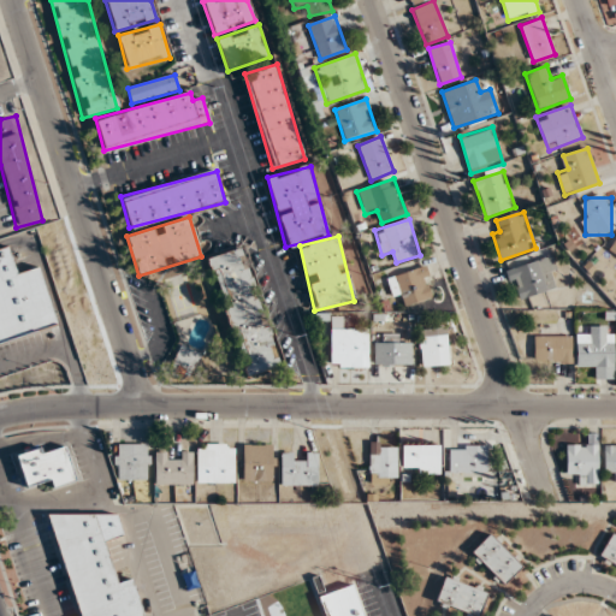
[(0,248),(0,342),(57,326),(40,266),(16,273),(9,247),(0,248)]
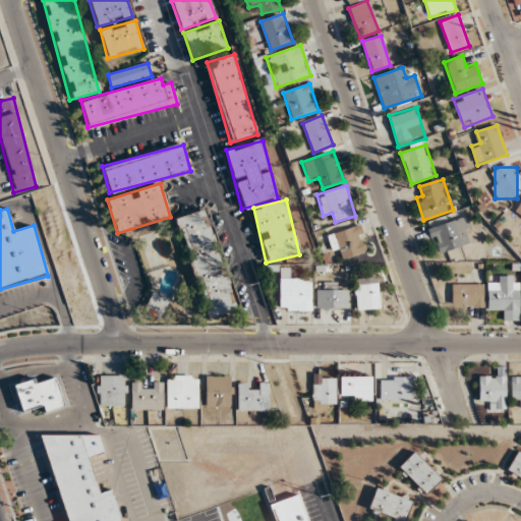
[(234,310),(205,209),(177,218),(207,319),(234,310)]
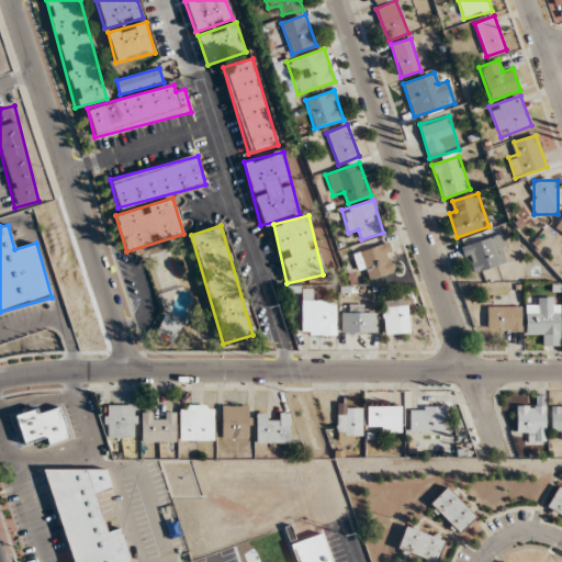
[(510,262),(503,235),(462,247),(470,274),(510,262)]
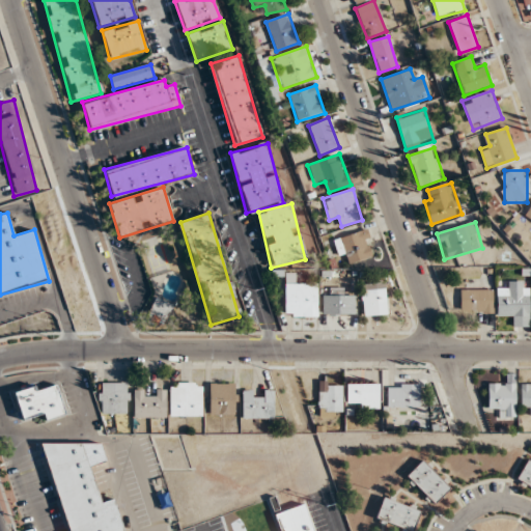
[(341,264),(373,255),(366,230),(334,241),(341,264)]
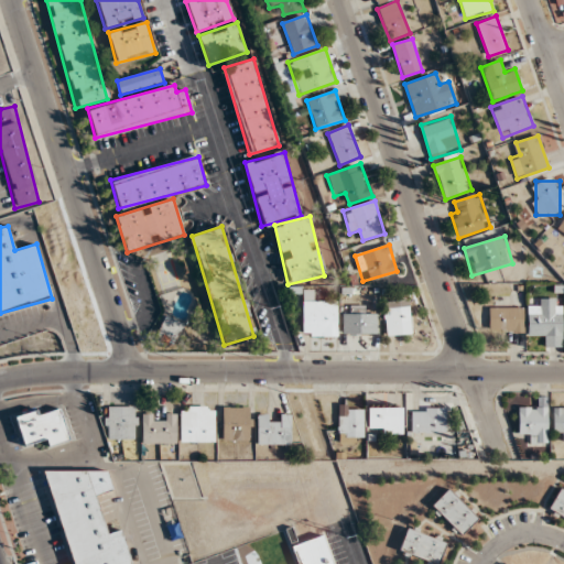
[(303,337),(337,337),(337,301),(313,301),(313,290),(303,290),(303,337)]
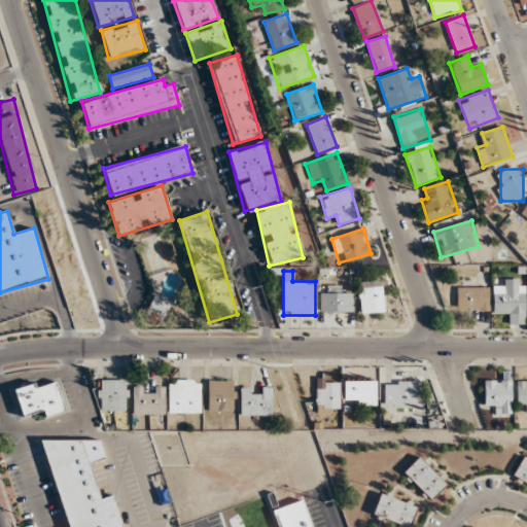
[(526,324),(526,280),(503,280),(503,290),(493,290),(493,313),(504,313),(504,324),(526,324)]
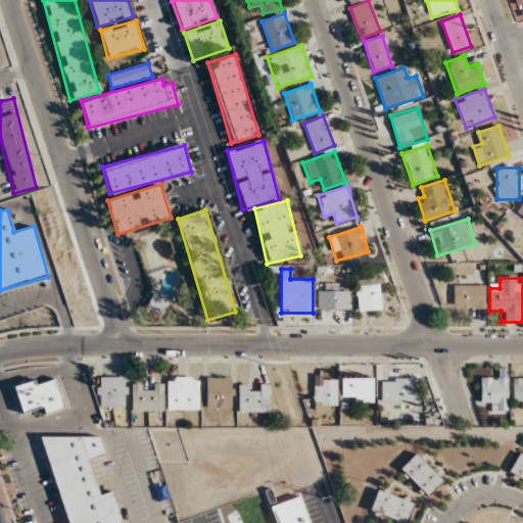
[(358,312),(381,311),(380,279),(355,280),(358,312)]
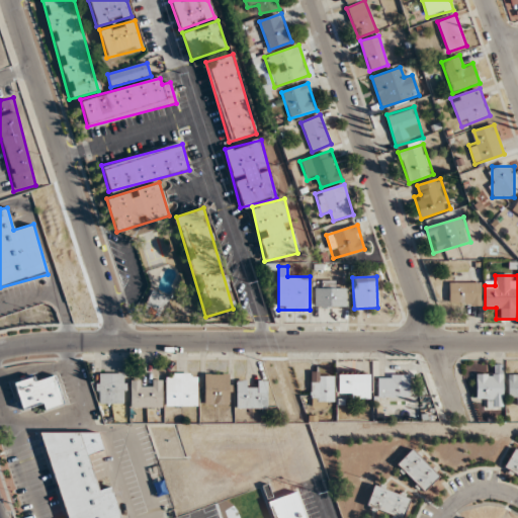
[(481,282),(448,282),(448,306),(481,306),(481,282)]
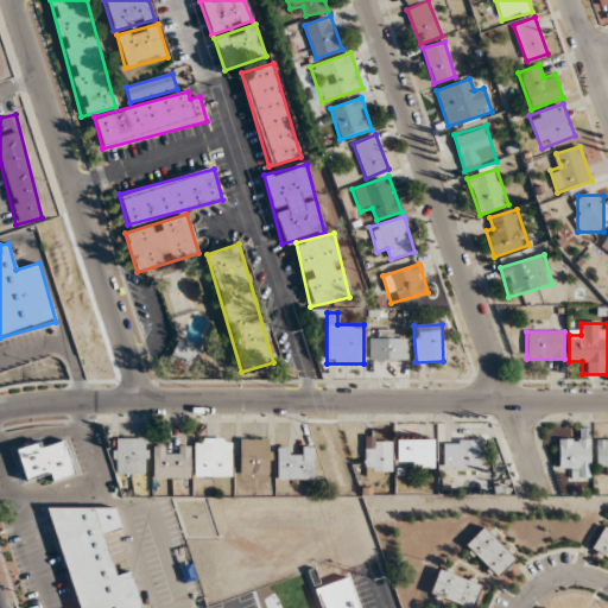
[(369,361),(406,361),(406,339),(369,339),(369,361)]
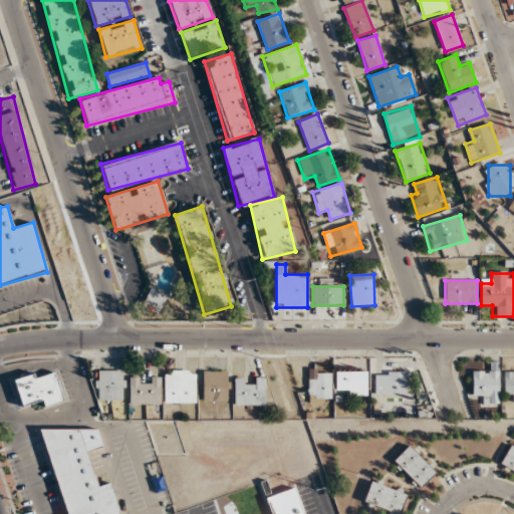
[(141,308),(157,317),(168,296),(152,288),(141,308)]
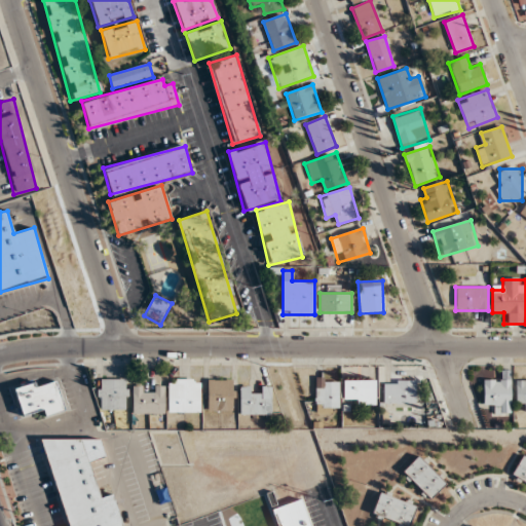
[(511,414),(511,371),(502,371),(502,381),(483,381),(483,403),(493,403),(493,414),(511,414)]
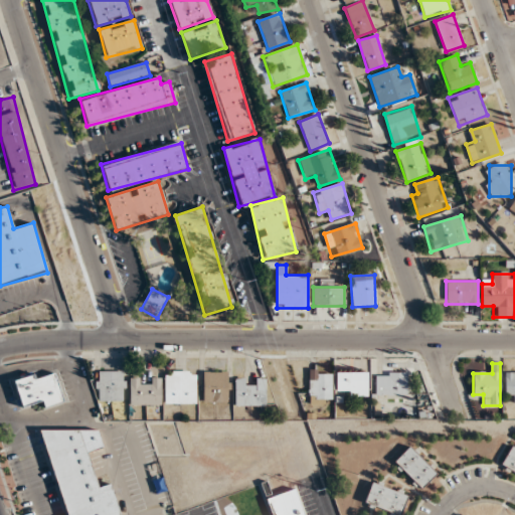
[(164,403),(196,403),(196,371),(164,371),(164,403)]
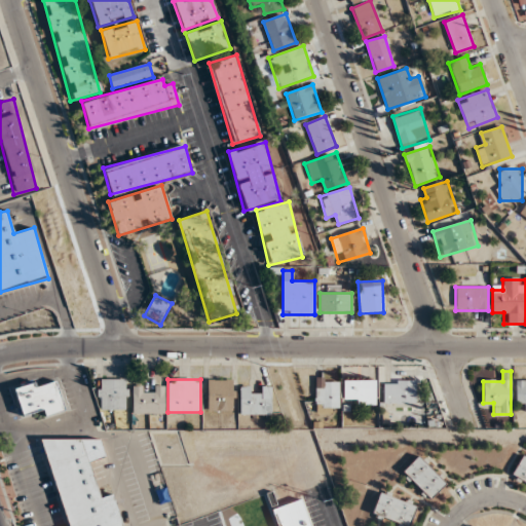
[(315,408),(339,408),(339,379),(315,379),(315,408)]
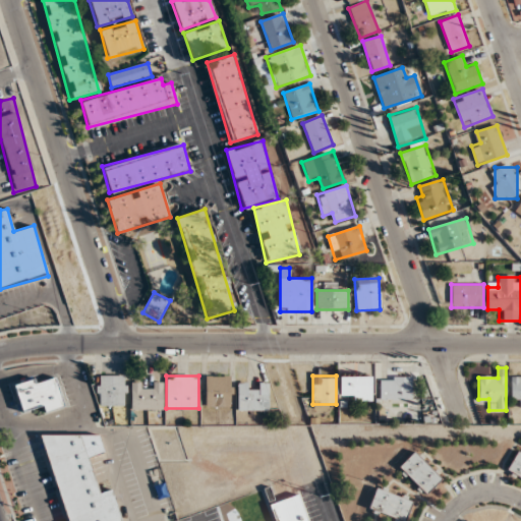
[(20,411),(42,406),(44,413),(64,407),(56,377),(36,383),(35,379),(12,385),(20,411)]
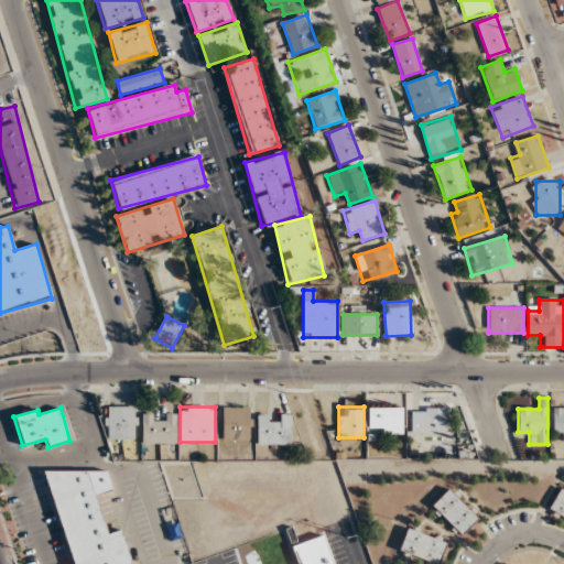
[(106,440),(137,440),(137,408),(106,408),(106,440)]
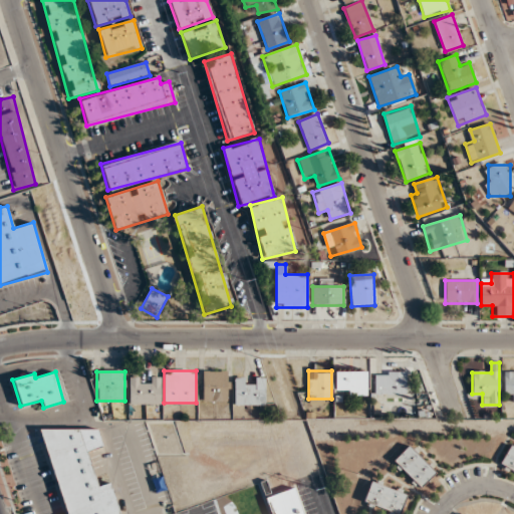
[(227,371),(202,371),(202,402),(227,402),(227,371)]
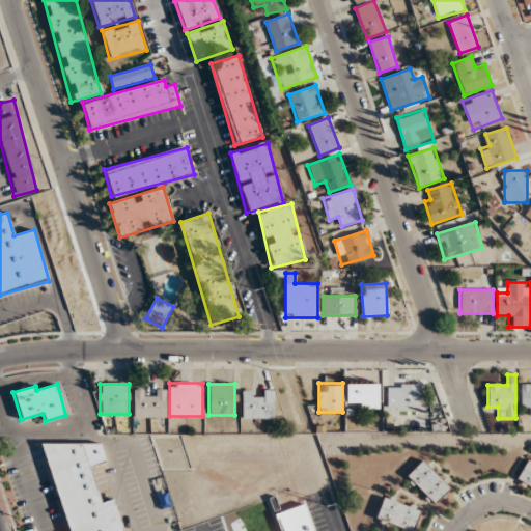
[(380,384),(347,384),(347,409),(380,409),(380,384)]
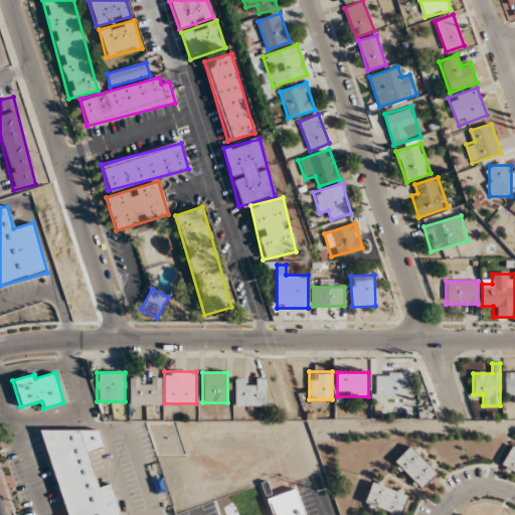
[(406,372),(375,372),(375,395),(406,395),(406,372)]
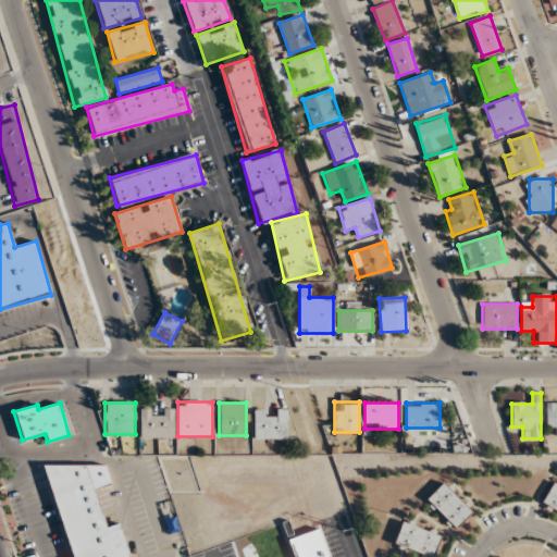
[(556,403),(546,403),(546,428),(556,428),(556,403)]
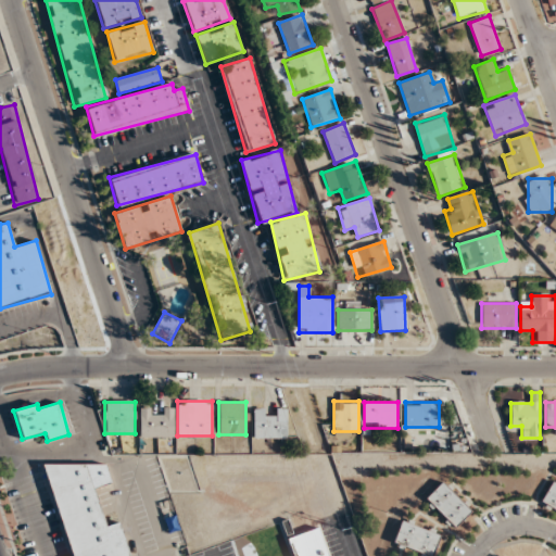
[(140,408),(140,438),(174,438),(174,407),(162,407),(162,417),(151,417),(151,408),(140,408)]
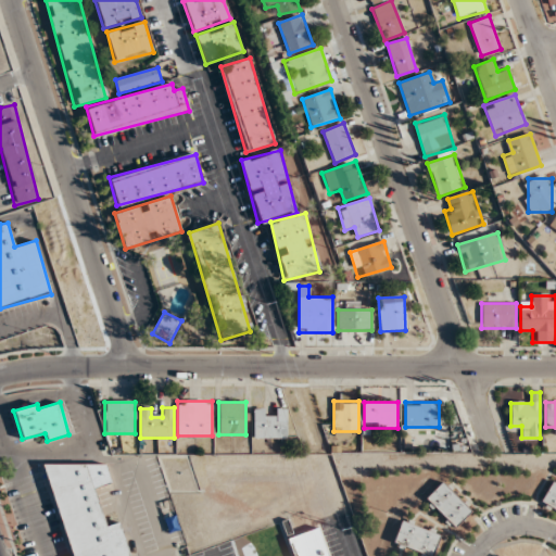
[(254,439),(287,439),(287,408),(276,408),(276,418),(265,418),(265,408),(254,408),(254,439)]
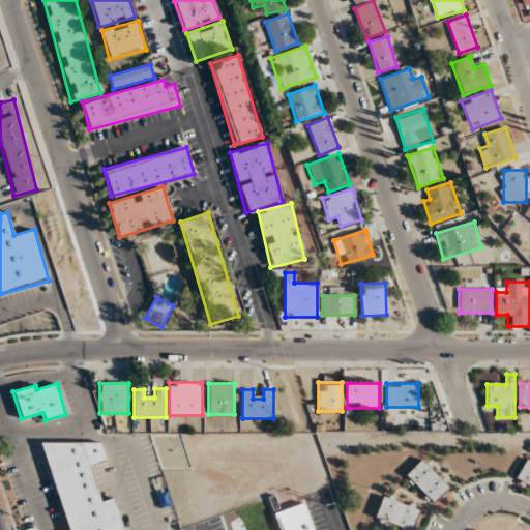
[(66,529),(122,529),(115,498),(101,502),(91,465),(107,461),(99,435),(46,450),(66,529)]
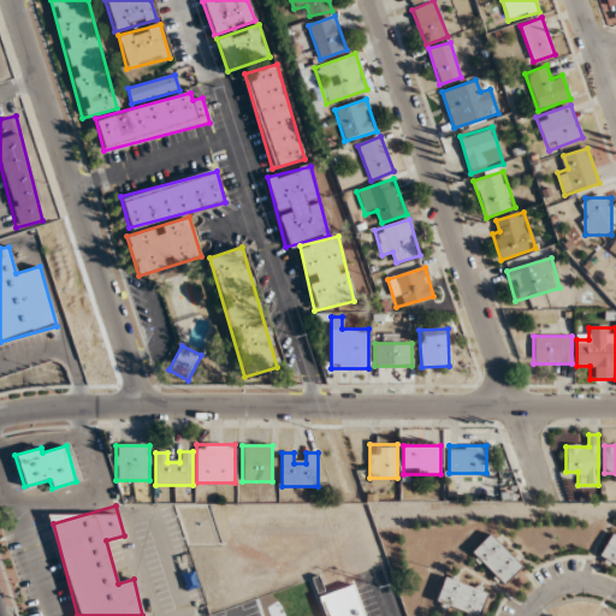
[(599,558),(615,566),(615,534),(612,532),(599,558)]
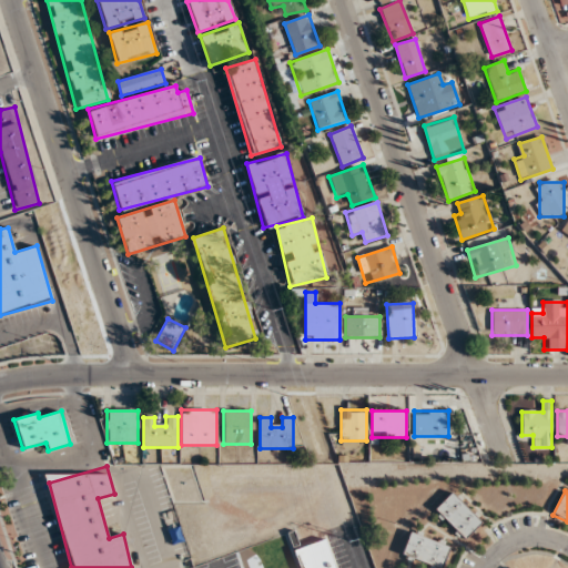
[(434,510),(464,540),(482,523),(453,493),(434,510)]
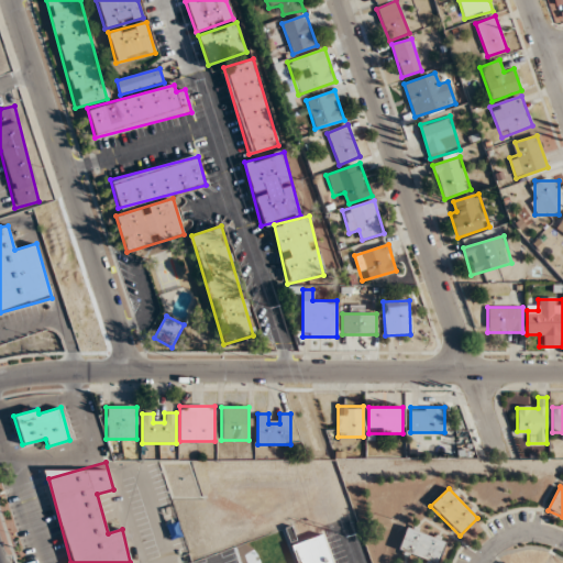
[(398,551),(434,562),(438,562),(445,541),(406,528),(398,551)]
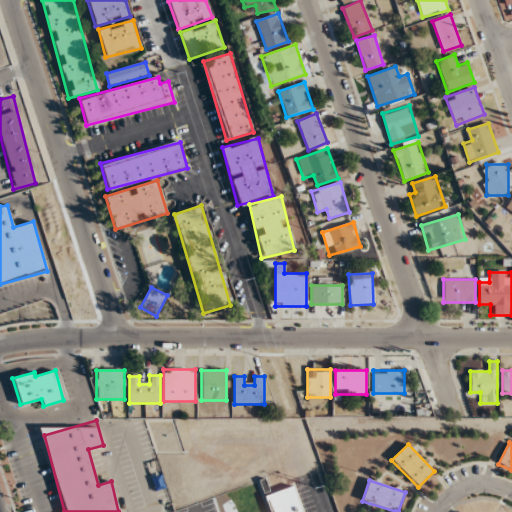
[(265,495),(269,511),(302,511),(295,486),(265,495)]
